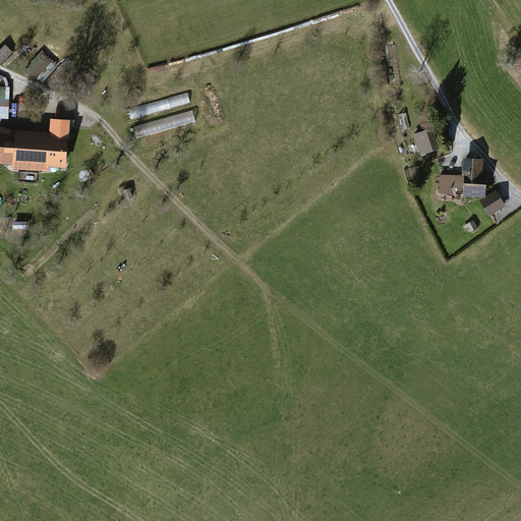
[(6,45),(0,50),(0,61),(2,64),(13,53),(6,45)]
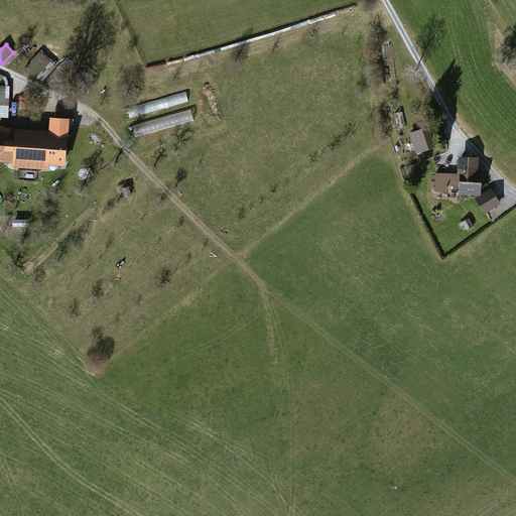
[(3,63),(6,68),(20,53),(16,50),(3,63)]
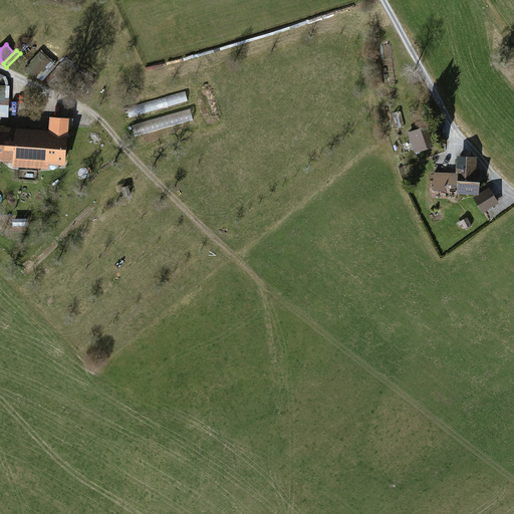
[(56,66),(40,51),(22,71),(43,81),(56,66)]
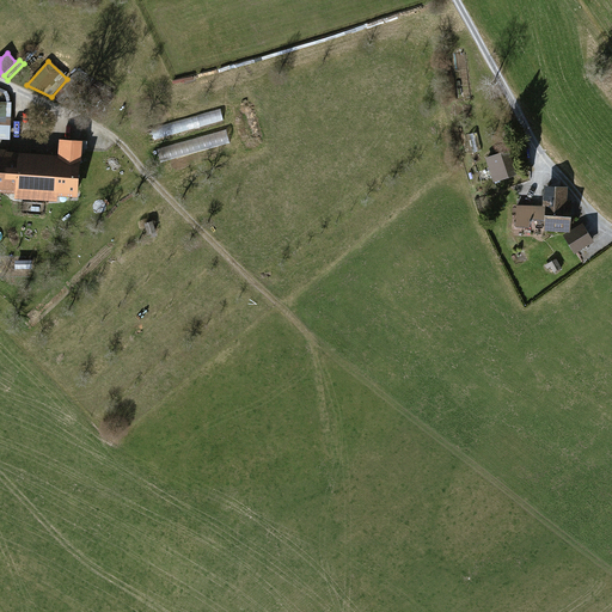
[(13,103),(0,102),(0,139),(11,140),(13,103)]
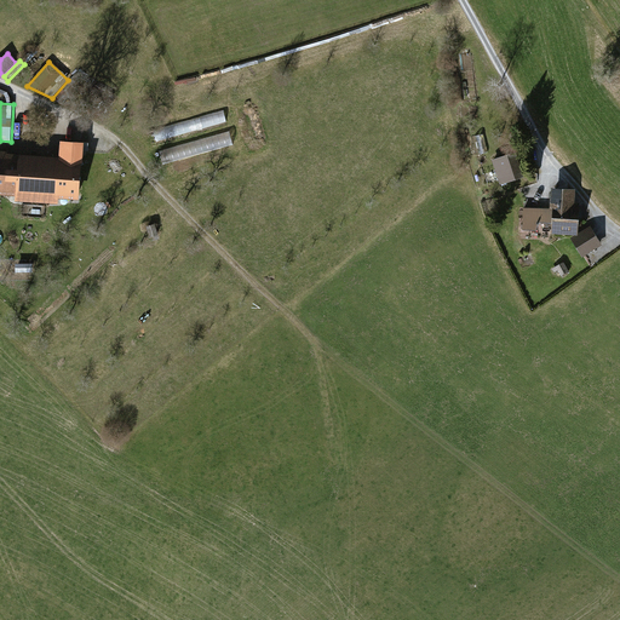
[(184,155),(234,145),(231,133),(183,143),(184,155)]
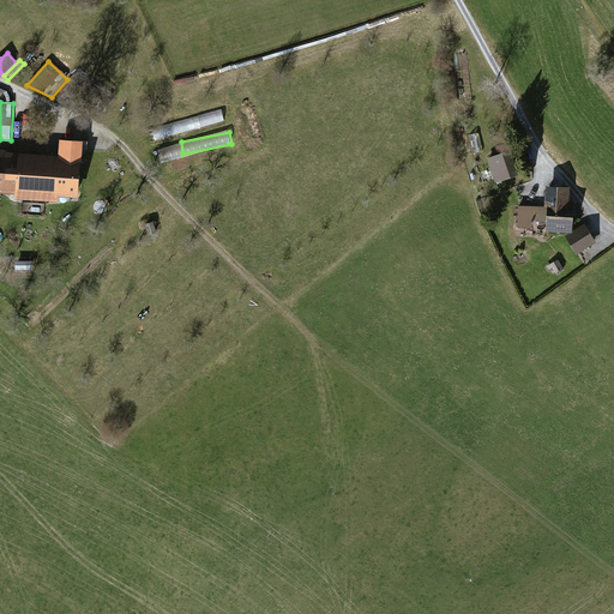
[(0,192),(16,193),(14,199),(58,202),(58,197),(78,198),(83,142),(59,139),(58,156),(0,151),(0,192)]
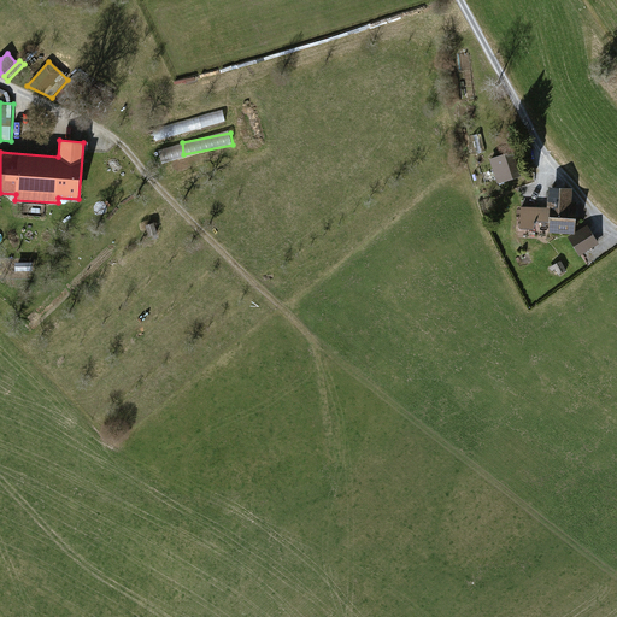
[(515,152),(489,160),(498,184),(523,176),(515,152)]
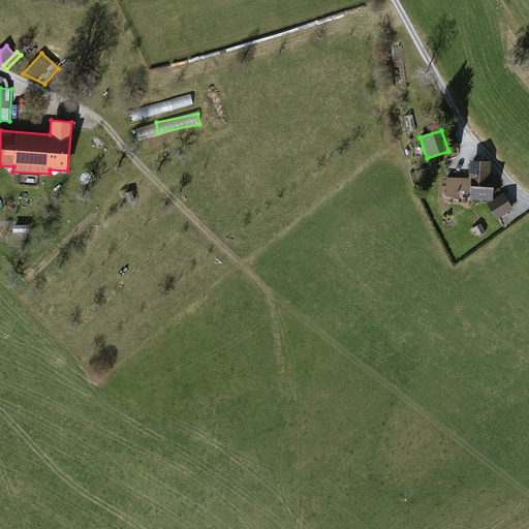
[(470,179),(447,178),(446,196),(459,197),(459,190),(471,190),(471,199),(493,201),(495,174),(491,174),(492,162),(471,161),(470,179)]
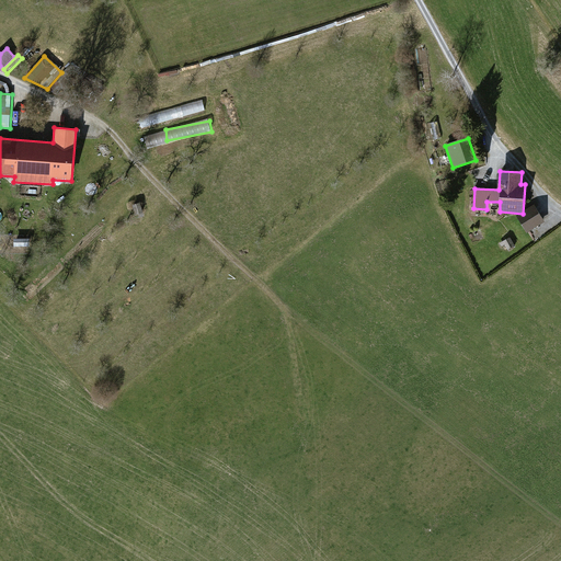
[(142,213),(140,203),(133,205),(135,215),(142,213)]
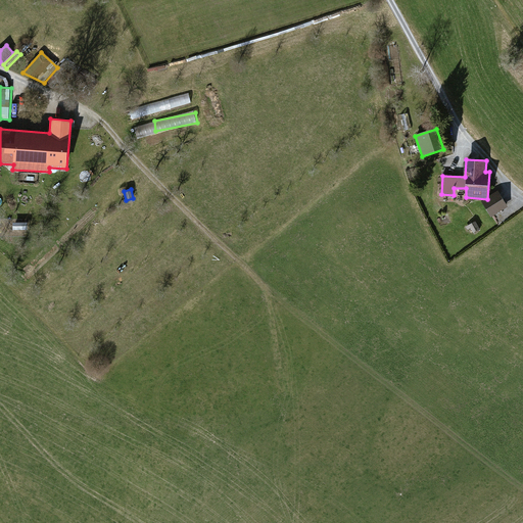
[(498,192),(483,201),(492,217),(508,206),(498,192)]
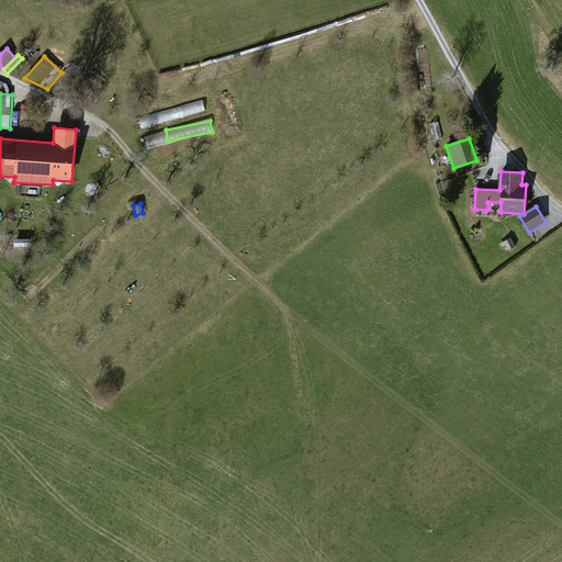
[(516,247),(510,238),(501,244),(503,247),(506,245),(509,251),(516,247)]
